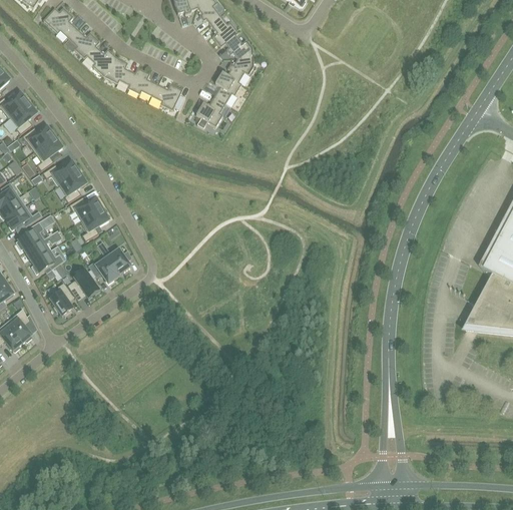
[(197,8),(199,0),(178,0),(173,2),(177,14),(184,12),(185,15),(191,13),(190,10),(197,8)]
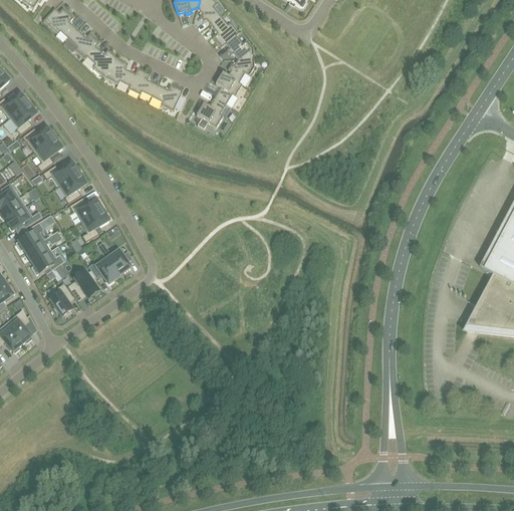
[(200,0),(198,8),(203,14),(200,16),(204,21),(207,19),(210,23),(221,15),(213,6),(217,3),(215,0),(200,0)]
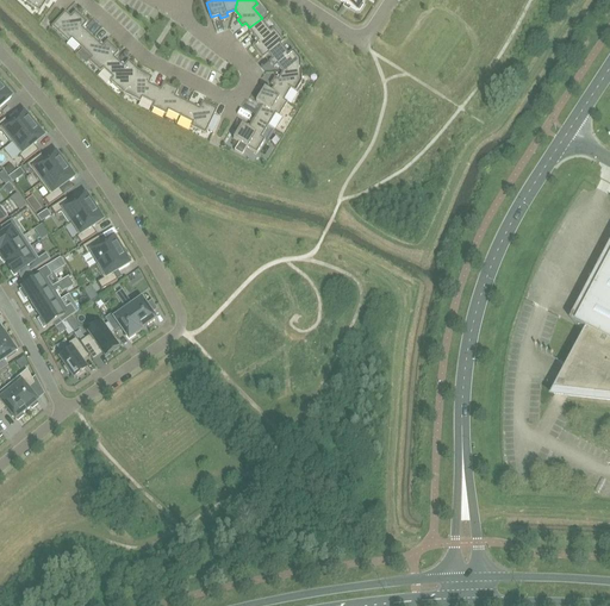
[(81,47),(92,35),(82,25),(87,20),(75,10),(70,14),(66,10),(51,24),(68,39),(72,37),(81,47)]
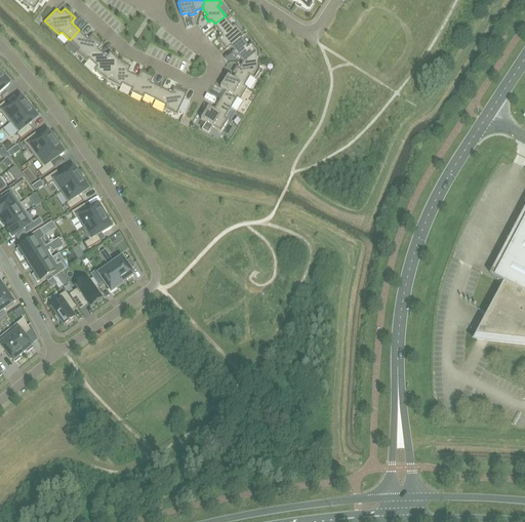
[(226,47),(244,33),(236,23),(233,25),(226,15),(214,24),(221,33),(217,37),(226,47)]
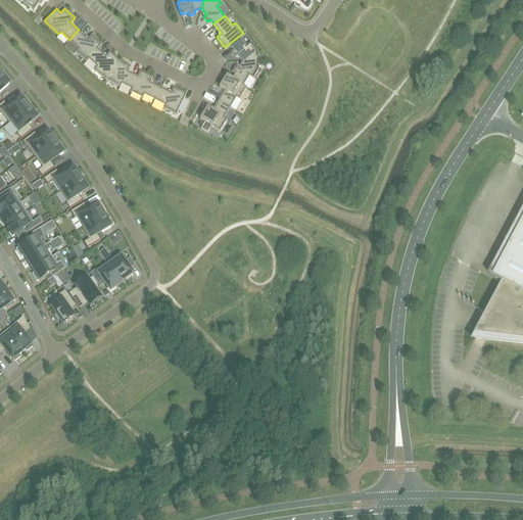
[(88,38),(79,30),(69,40),(79,47),(76,50),(86,59),(101,42),(92,33),(88,38)]
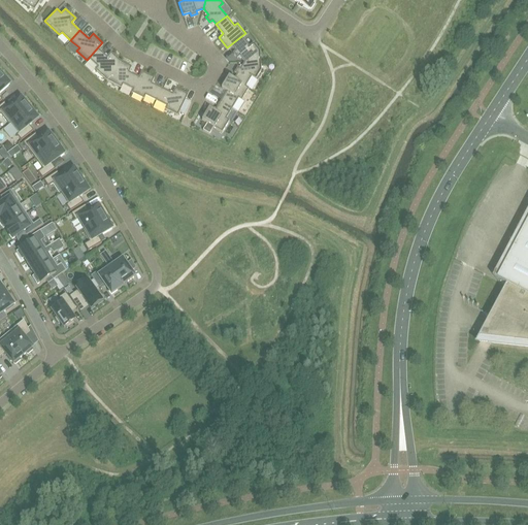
[(244,60),(260,59),(260,50),(254,41),(250,44),(242,36),(245,33),(227,47),(227,48),(232,44),(235,48),(233,51),(237,56),(239,54),(244,60)]
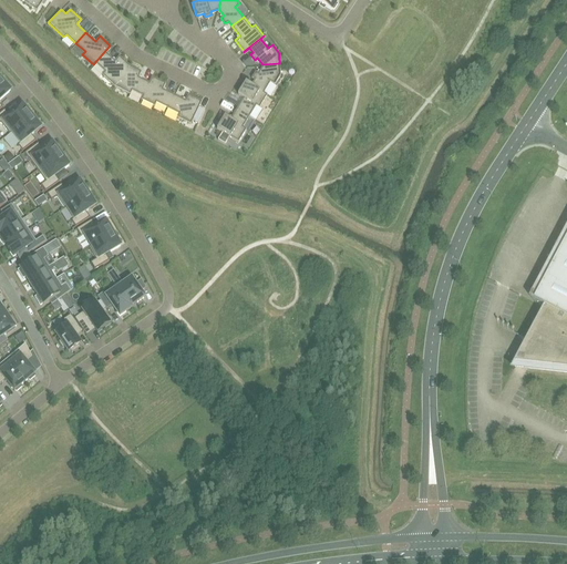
[(111,47),(110,45),(93,64),(96,62),(104,70),(102,73),(114,84),(130,63),(120,54),(114,59),(106,51),(111,47)]
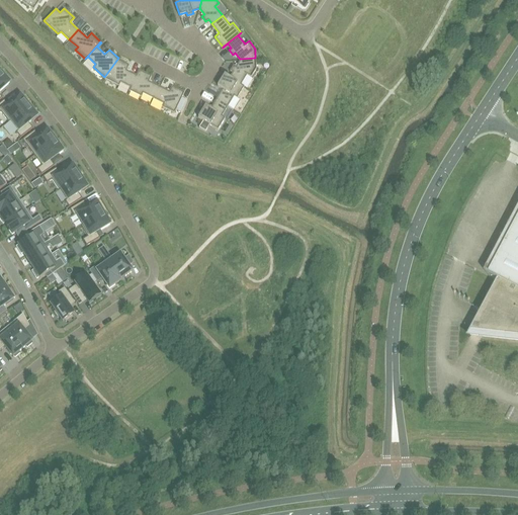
[(118,58),(104,77),(118,84),(120,81),(131,86),(128,89),(130,89),(140,69),(139,69),(137,74),(126,69),(130,64),(118,58)]
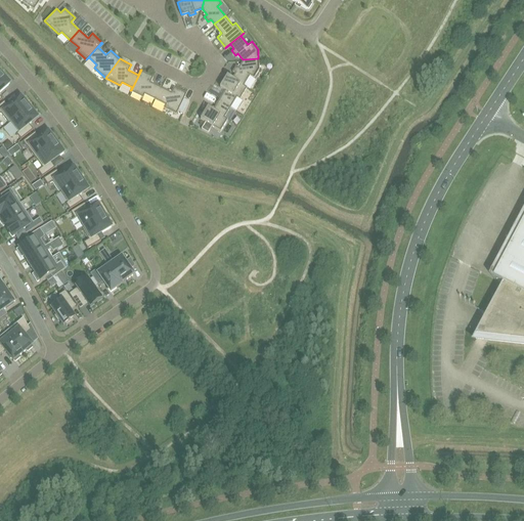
[(258,58),(243,59),(238,67),(236,64),(232,70),(235,72),(232,77),(227,74),(226,74),(247,86),(244,84),(250,74),(254,77),(259,69),(258,58)]
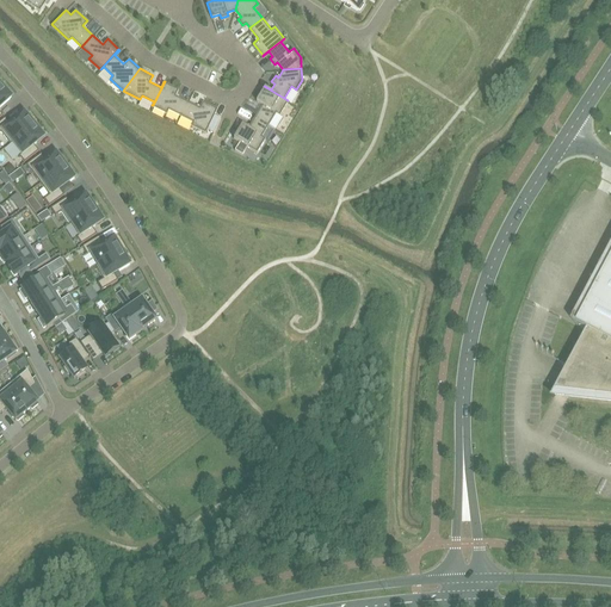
[(180,115),(187,100),(176,94),(178,88),(165,81),(153,105),(166,112),(168,109),(180,115)]
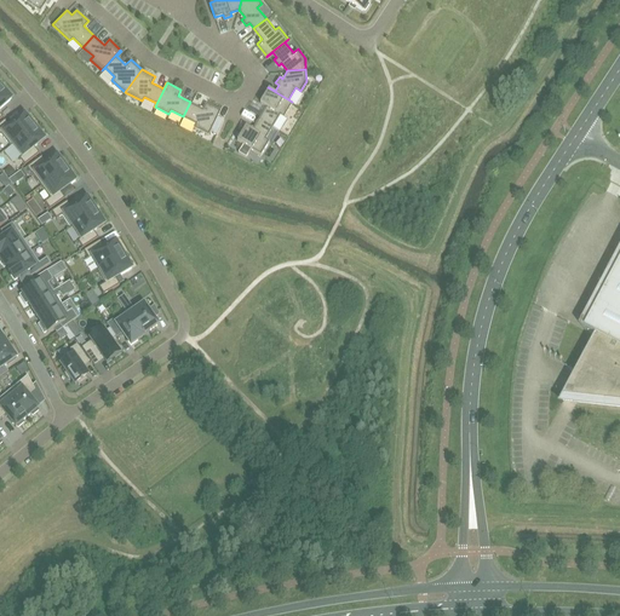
[(0,116),(3,115),(0,111),(0,105),(11,96),(1,85),(0,85),(0,116)]
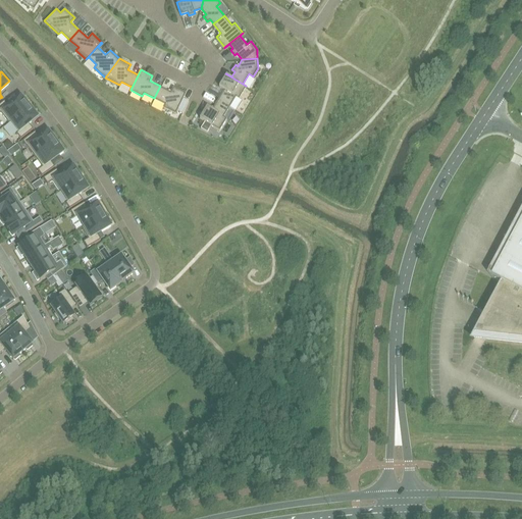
[(246,86),(225,73),(219,85),(224,88),(218,98),(229,105),(236,95),(239,97),(246,86)]
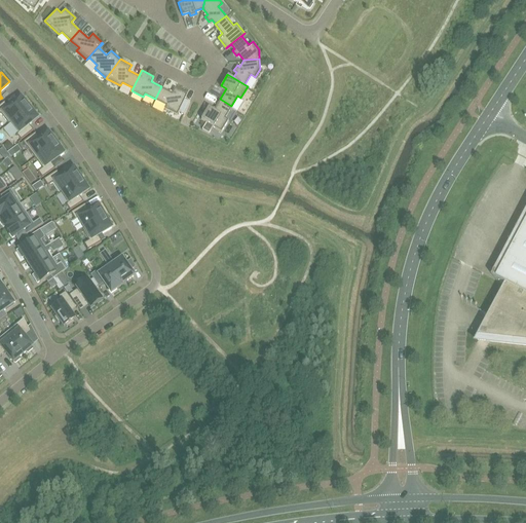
[(172,91),(161,86),(155,99),(165,104),(164,107),(177,113),(178,110),(184,113),(190,101),(184,98),(187,92),(175,86),(172,91)]
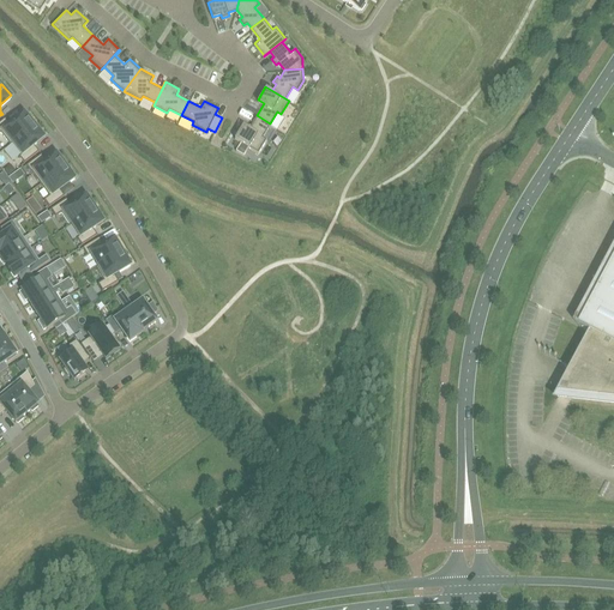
[(13,140),(12,140),(34,122),(24,110),(10,122),(5,116),(0,119),(0,131),(1,131),(11,143),(13,140)]
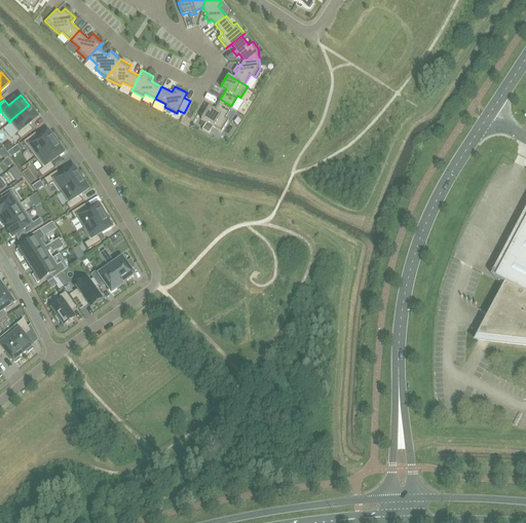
[(207,120),(202,127),(209,132),(213,124),(221,129),(228,118),(225,116),(231,106),(220,99),(214,109),(209,106),(201,117),(207,120)]
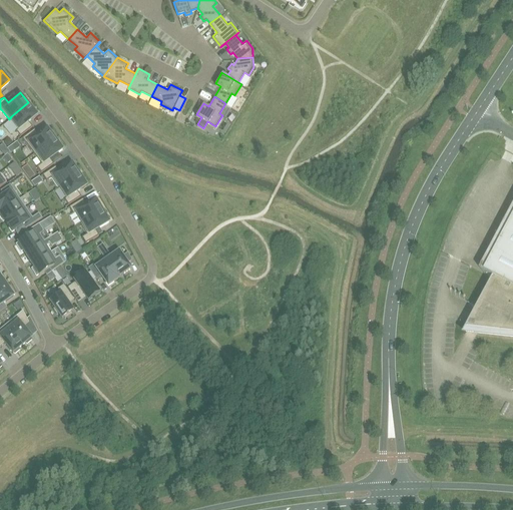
[(37,113),(36,111),(37,110),(30,102),(29,103),(28,102),(10,117),(11,117),(18,127),(16,128),(20,134),(32,124),(28,119),(37,113)]
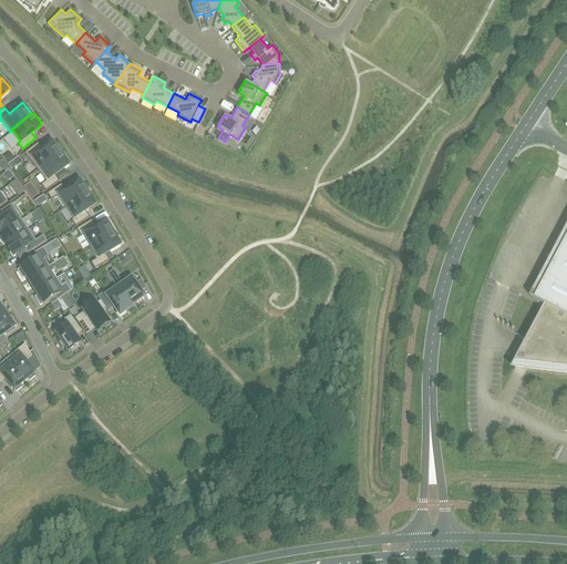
[(54,140),(53,141),(52,140),(42,146),(38,141),(24,151),(29,157),(30,157),(38,168),(60,152),(60,151),(61,150),(54,140)]
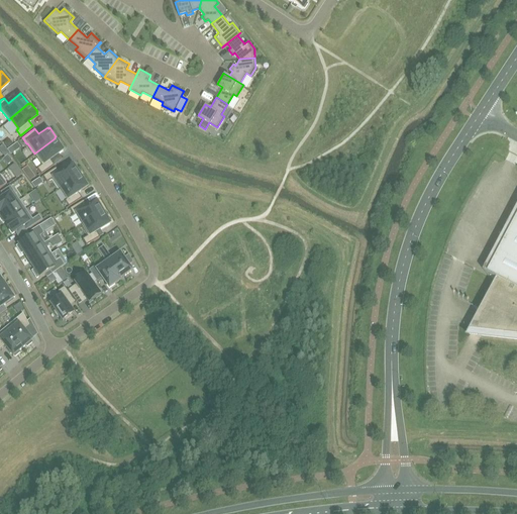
[(55,164),(50,158),(63,148),(55,138),(34,153),(41,164),(37,167),(41,173),(55,164)]
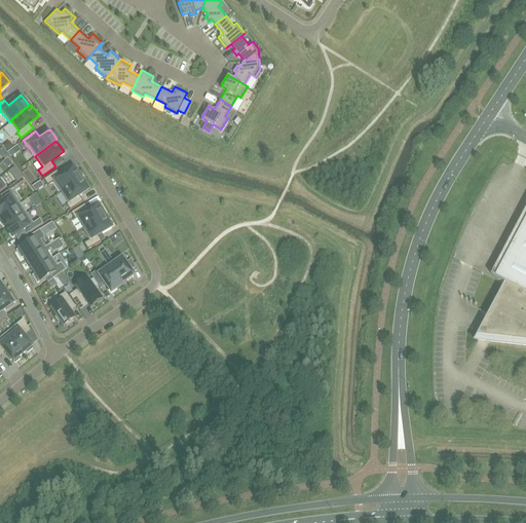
[(2,160),(7,166),(12,162),(8,156),(2,160)]
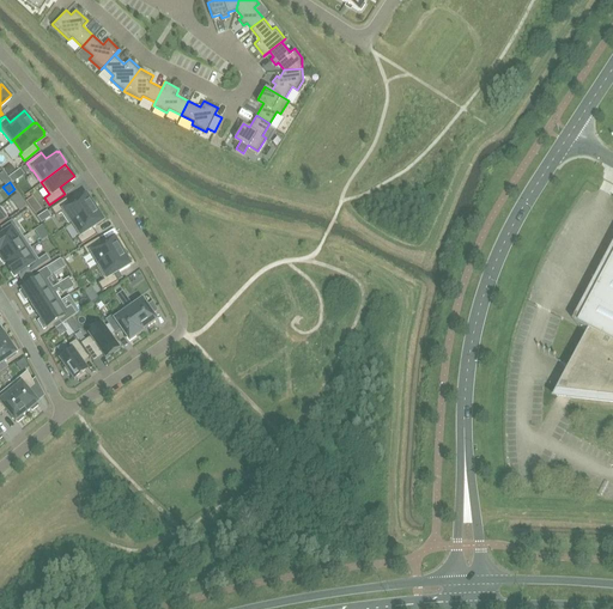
[(12,198),(16,202),(22,198),(18,193),(12,198)]
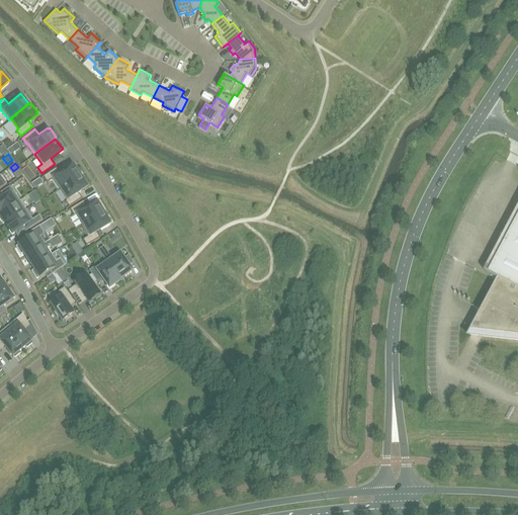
[(52,178),(59,188),(61,187),(80,174),(73,163),(60,171),(56,166),(42,175),(47,181),(52,178)]
